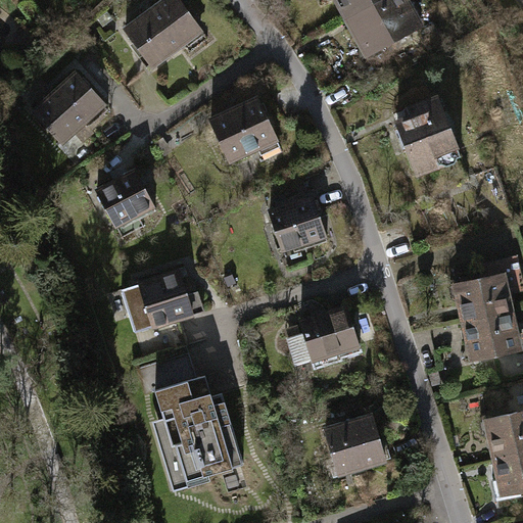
[(183,0),(161,0),(123,29),(154,70),(206,32),(183,0)]
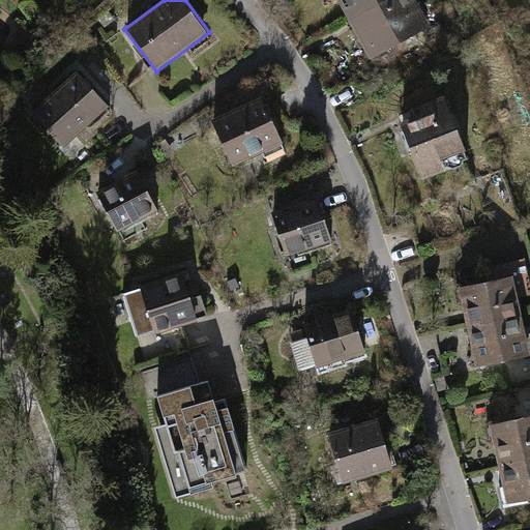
[(337,0),(347,17),(376,0),(337,0)]
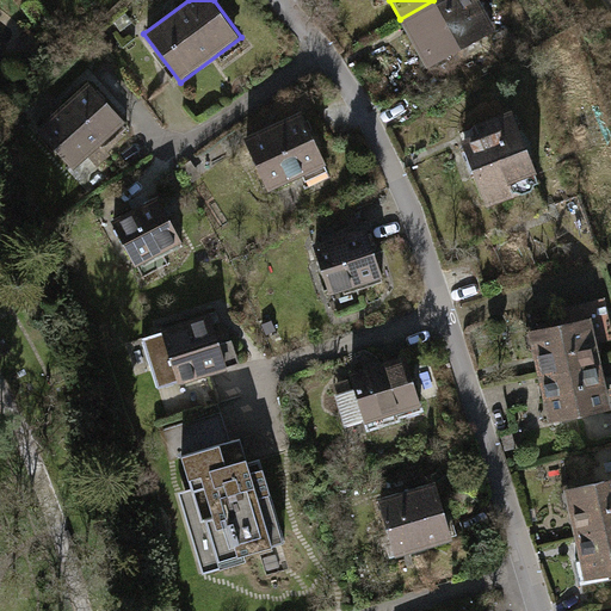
[(433,0),(400,19),(429,68),(498,28),(481,0),(433,0)]
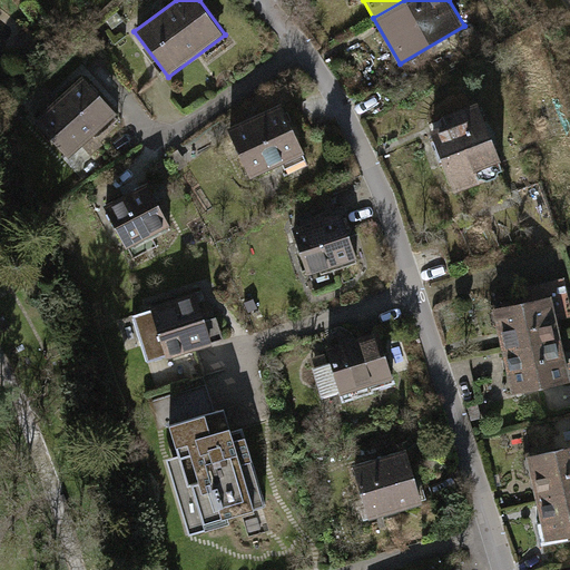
[(82,74),(35,116),(69,154),(117,111),(82,74)]
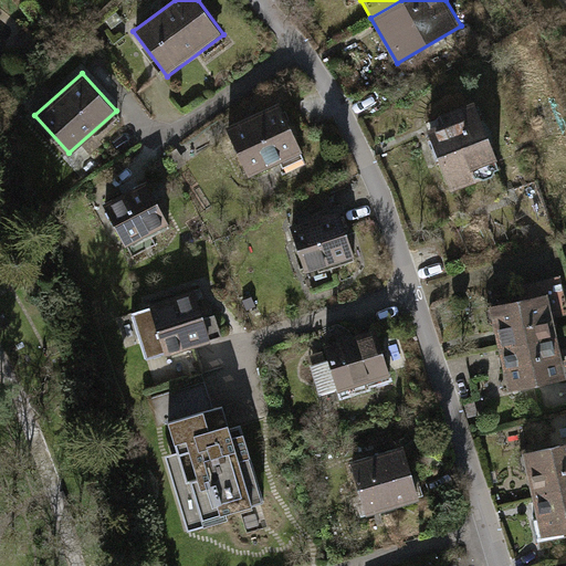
[(474,100),(422,121),(448,189),(500,168),(474,100)]
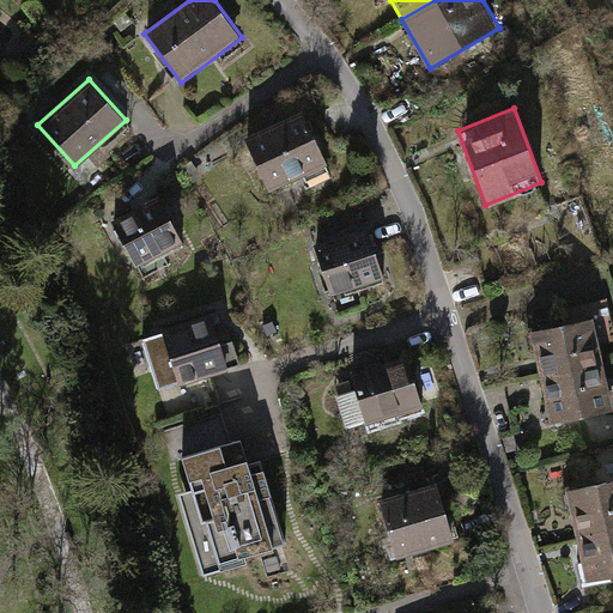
[(304,110),(246,135),(269,188),(327,163),(304,110)]
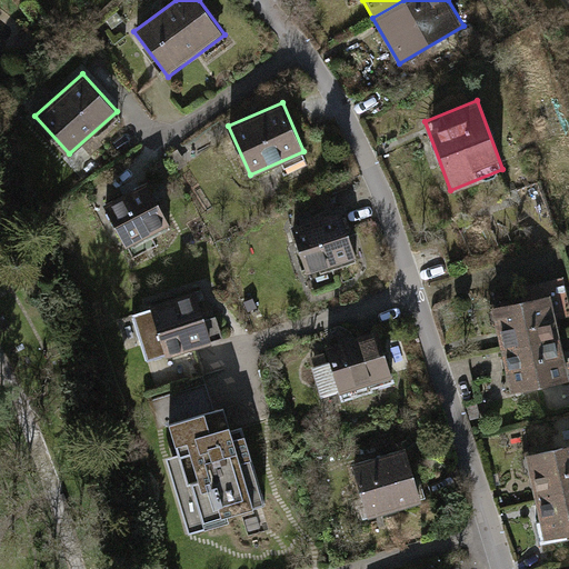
[(148,182),(108,203),(131,248),(171,227),(148,182)]
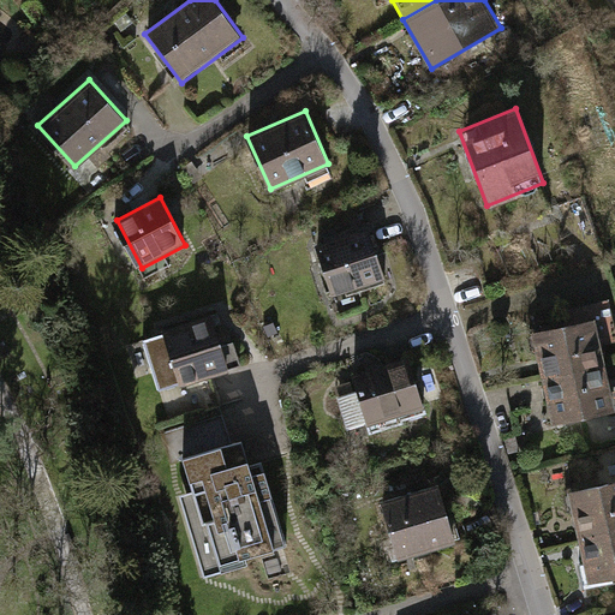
[(369,227),(315,244),(332,298),(339,296),(358,290),(386,281),(369,227)]
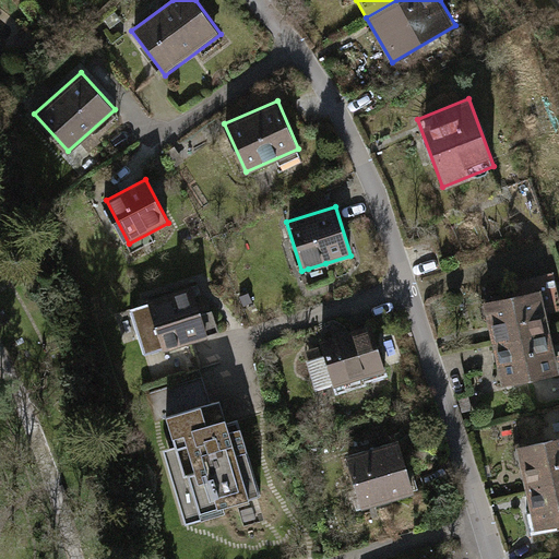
[(308,269),(312,282),(329,276),(325,263),(308,269)]
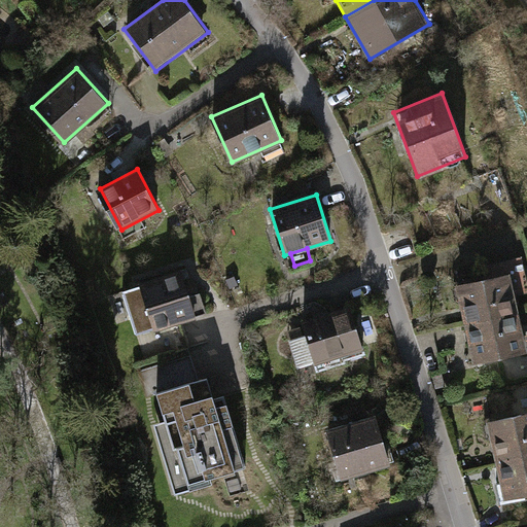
[(181,269),(140,281),(141,285),(153,326),(154,328),(196,316),(196,314),(189,294),(181,269)]
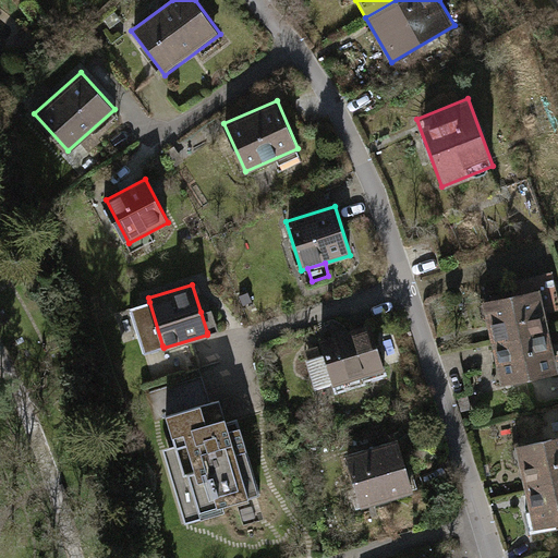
[(544,288),(484,301),(493,341),(552,329),(544,288)]
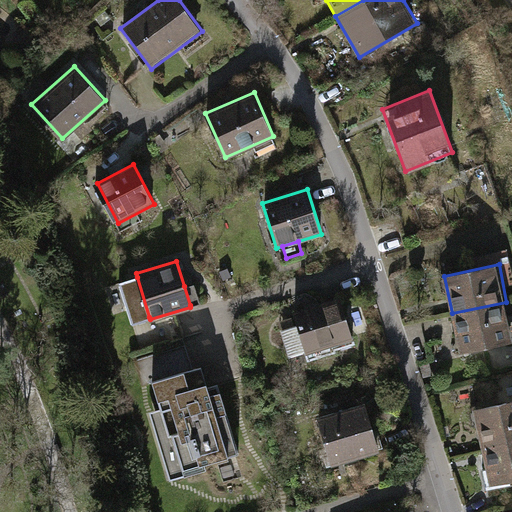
[(218,272),(221,281),(232,276),(229,268),(218,272)]
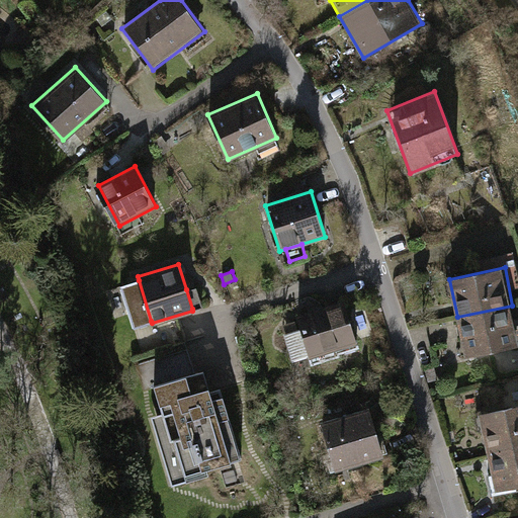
[(139,280),(120,285),(133,327),(151,321),(139,280)]
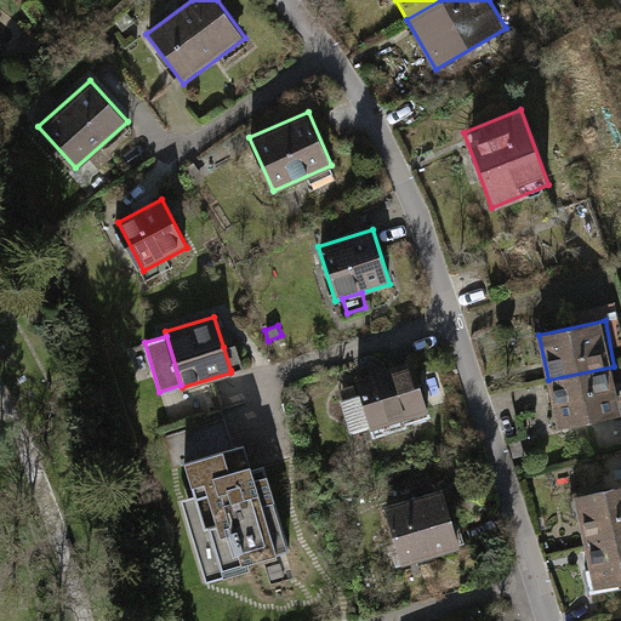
[(231,370),(244,365),(237,343),(223,347),(231,370)]
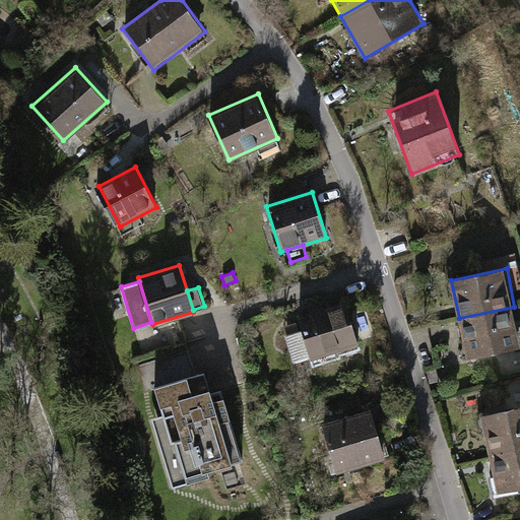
[(348,300),(299,315),(303,330),(311,355),(313,363),(363,348),(348,300)]
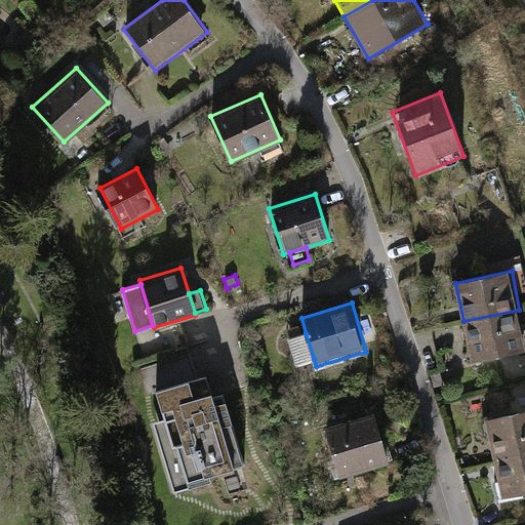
[(524,336),(519,310),(463,321),(472,360),(524,349),(524,336)]
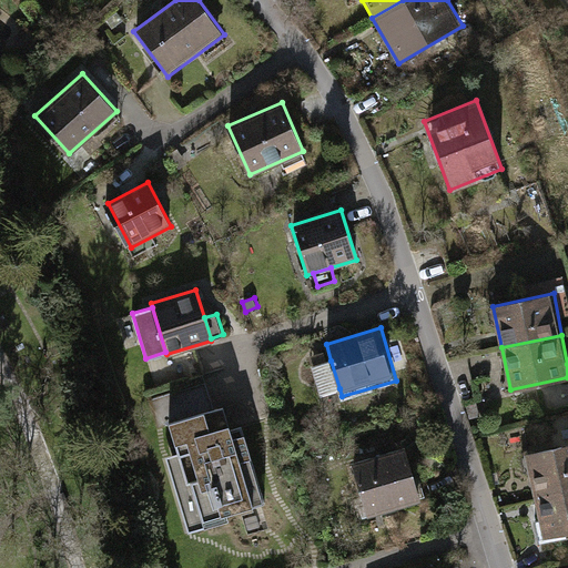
[(331,361),(314,365),(322,394),(340,388),(331,361)]
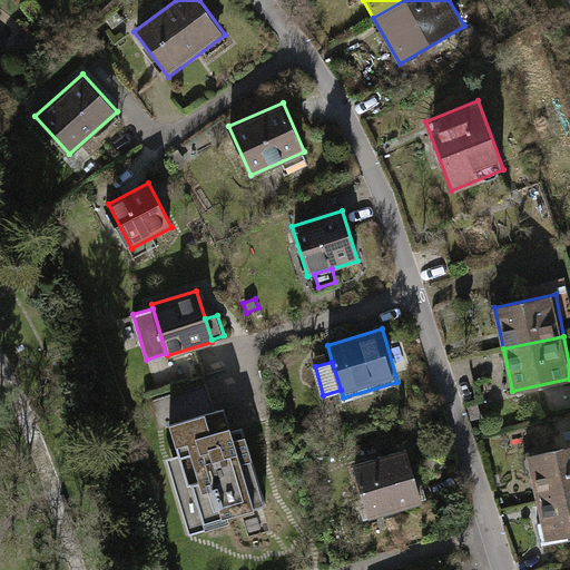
[(225,406),(169,422),(178,454),(166,458),(188,533),(231,521),(228,516),(266,504),(244,428),(232,431),(225,406)]
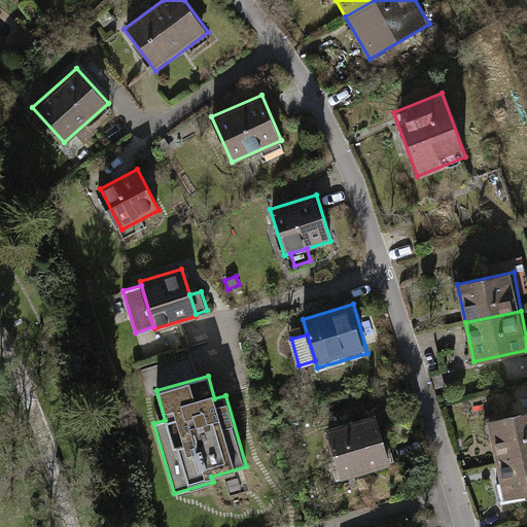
[(526,413),(486,422),(494,461),(526,453),(526,413)]
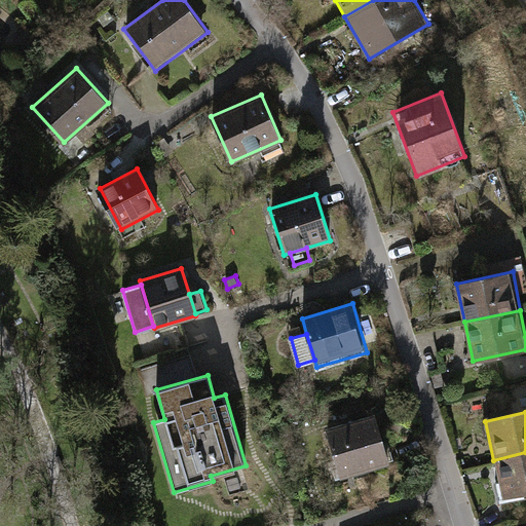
[(376,413),(327,428),(342,479),(391,464),(376,413)]
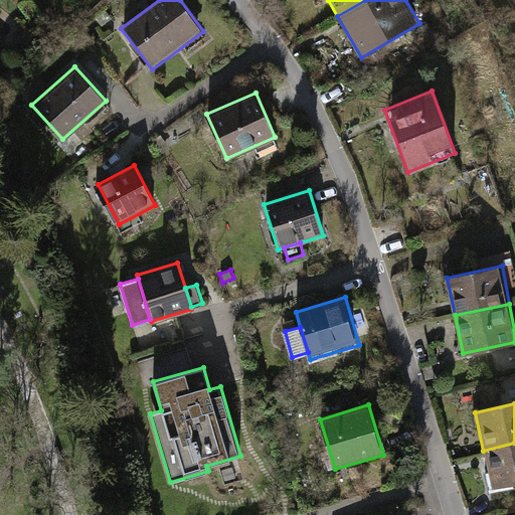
[(514,443),(483,451),(492,491),(514,486),(514,443)]
